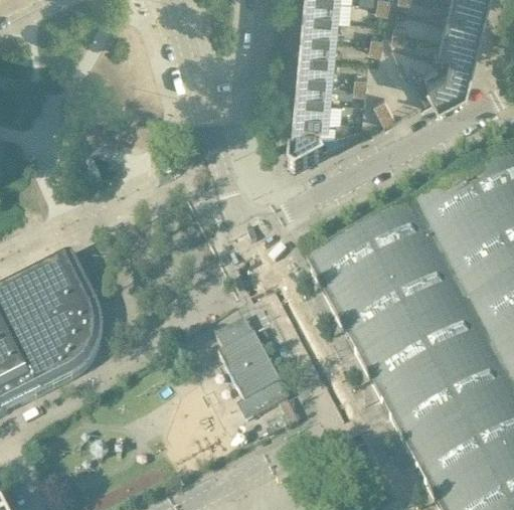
[(338,17),(340,0),(303,0),(302,14),(338,17)]
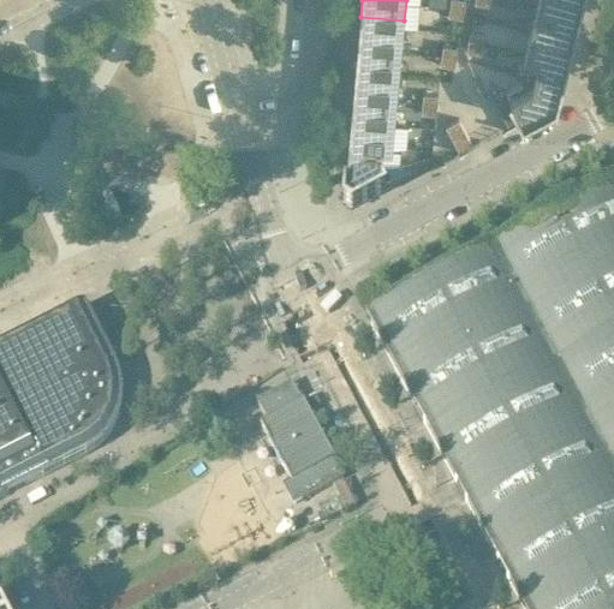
[(463,11),(465,1),(458,0),(451,0),(448,9),(463,11)]
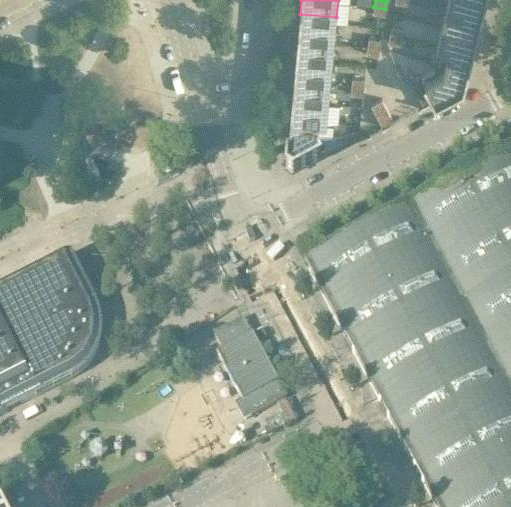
[(481,10),(483,0),(446,0),(446,1),(481,10)]
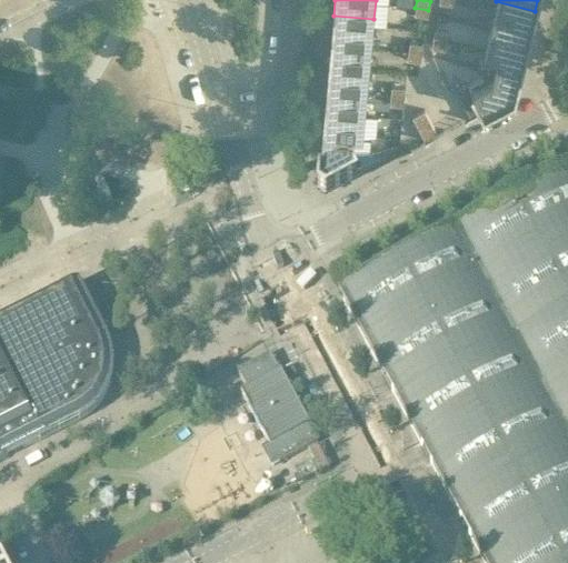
[(529,33),(535,11),(496,1),(490,23),(529,33)]
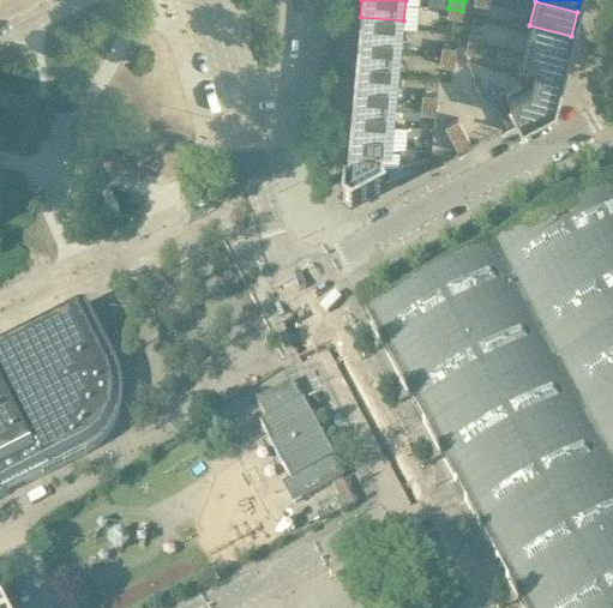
[(401,46),(403,20),(360,17),(358,41),(401,46)]
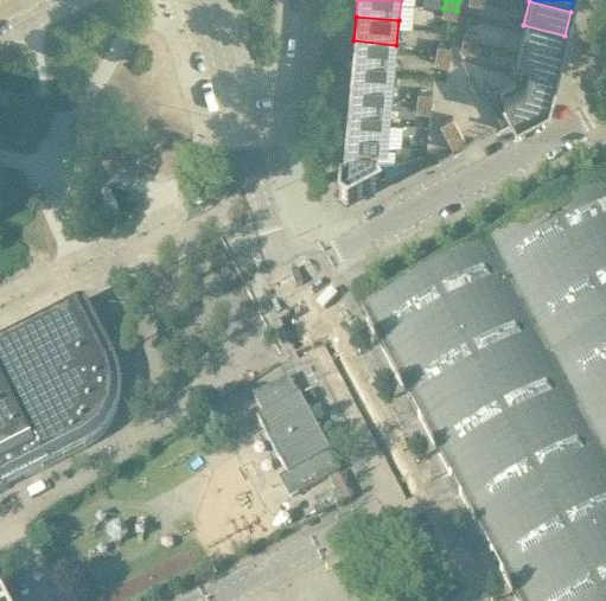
[(477,37),(478,27),(464,25),(463,34),(477,37)]
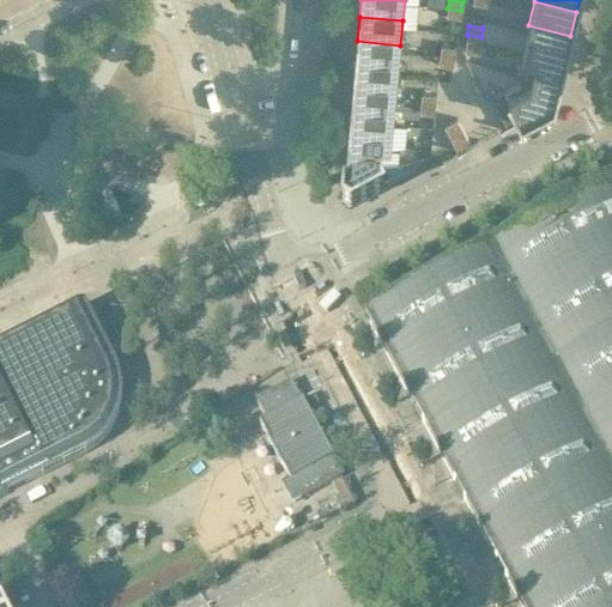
[(564,60),(570,36),(528,25),(522,50),(529,53),(564,60)]
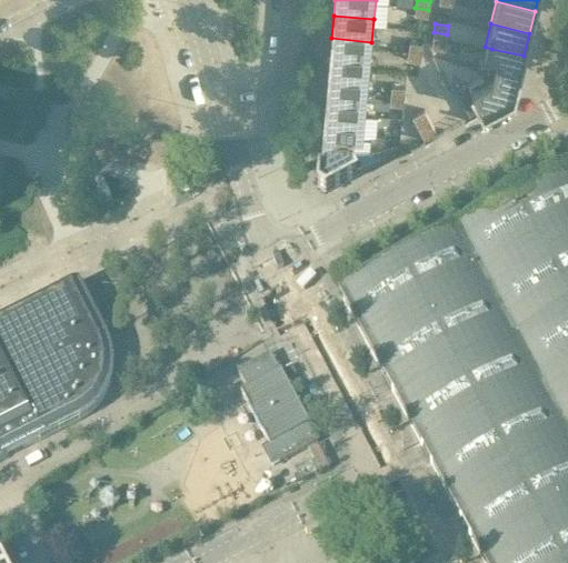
[(445,43),(447,34),(434,32),(432,41),(445,43)]
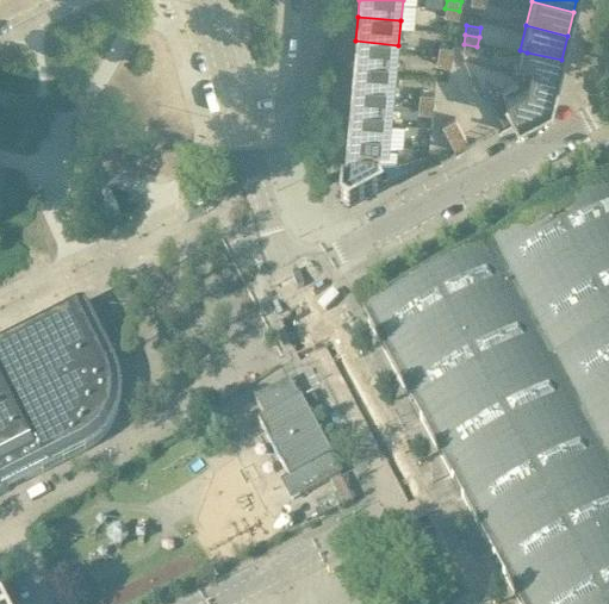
[(453,50),(454,41),(440,38),(439,48),(453,50)]
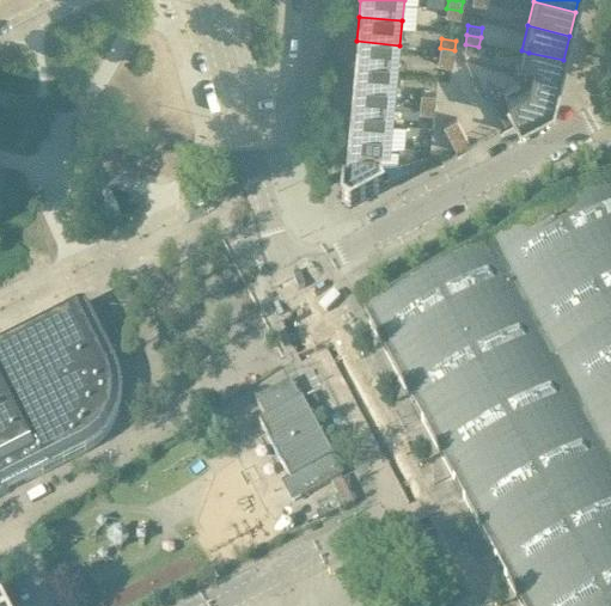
[(397,69),(399,46),(356,41),(354,65),(397,69)]
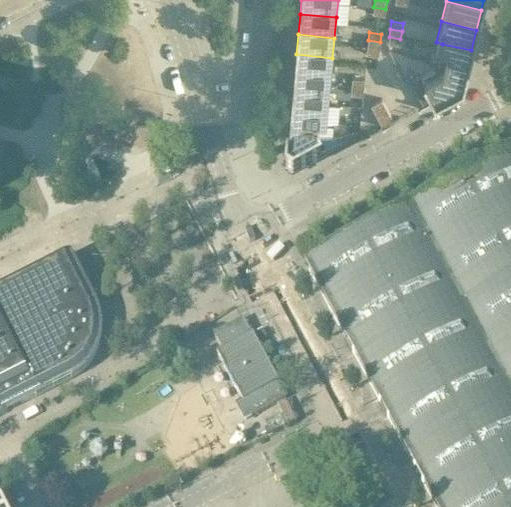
[(378,50),(380,42),(368,40),(367,48),(378,50)]
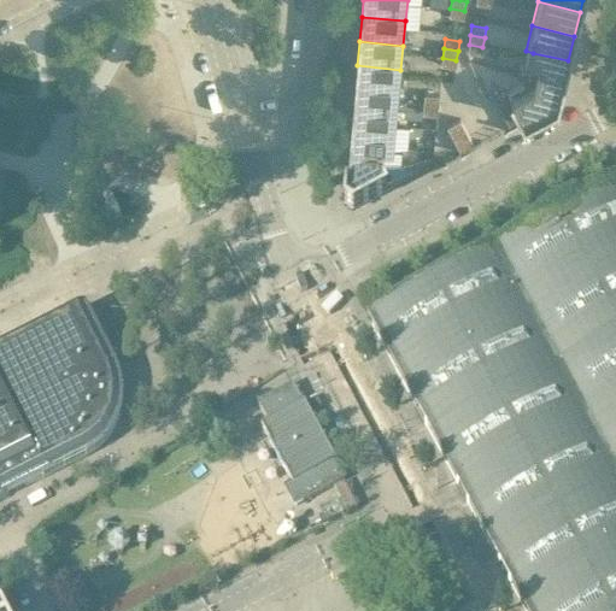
[(559,95),(568,60),(533,53),(528,72),(559,95)]
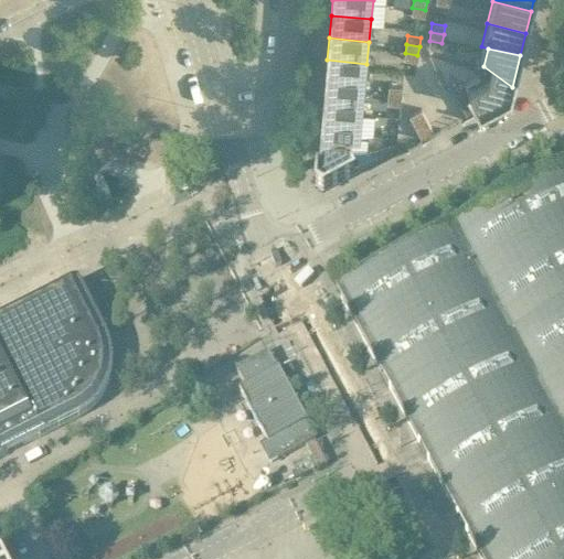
[(364,86),(366,64),(327,60),(325,83),(364,86)]
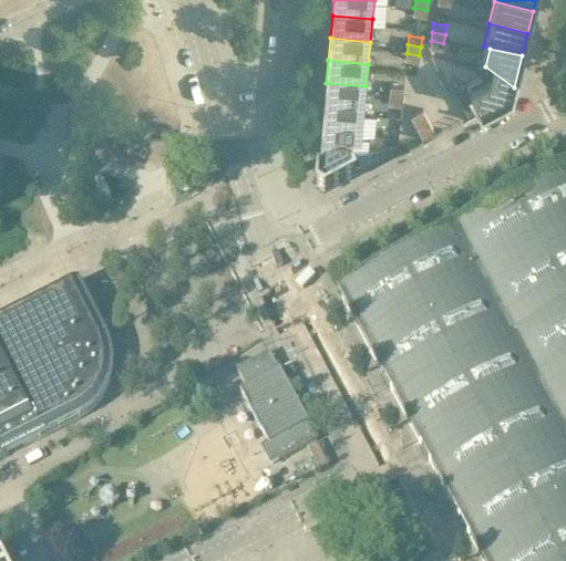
[(514,87),(485,66),(467,76),(472,84),(482,105),(514,87)]
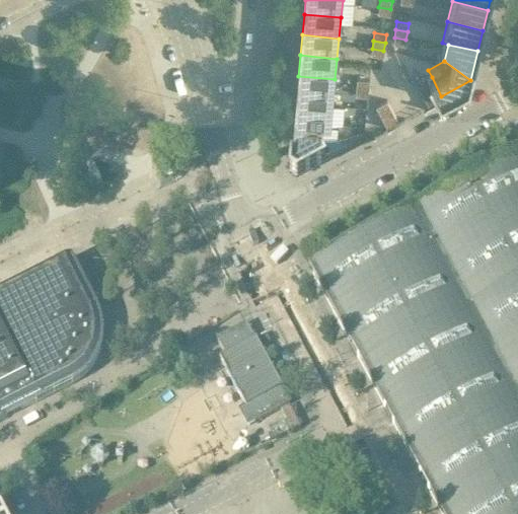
[(432,77),(428,70),(416,76),(420,83),(432,77)]
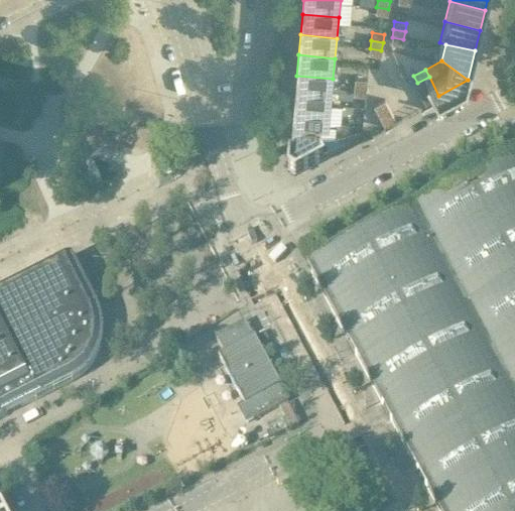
[(367,82),(368,74),(356,73),(355,81),(367,82)]
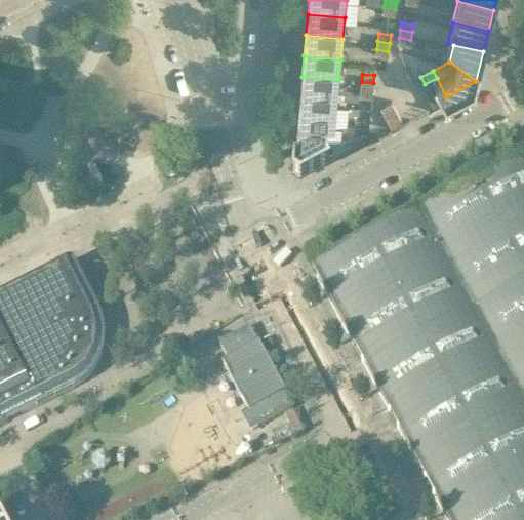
[(336,101),(338,80),(301,77),(300,97),(336,101)]
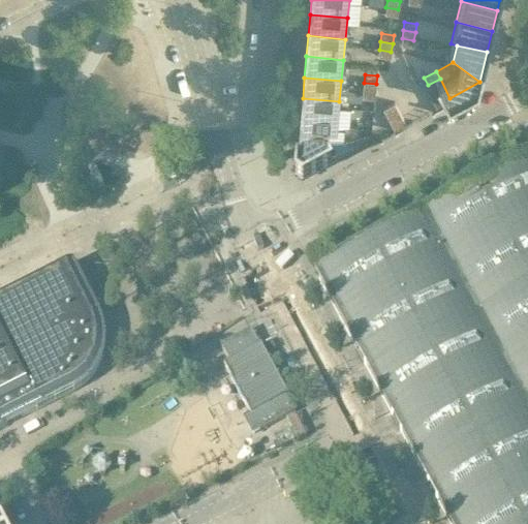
[(449,98),(440,79),(428,85),(438,104),(449,98)]
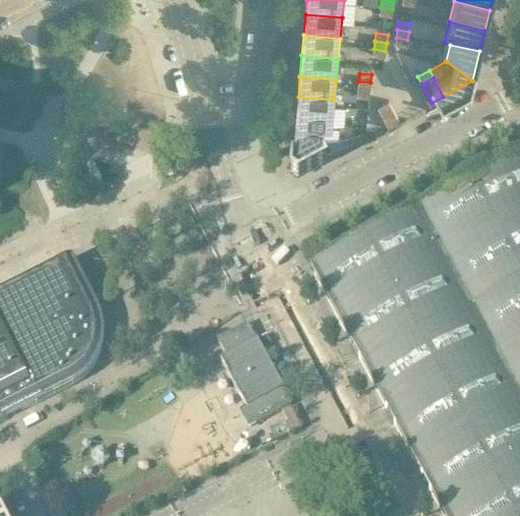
[(369,91),(370,82),(358,81),(357,90),(369,91)]
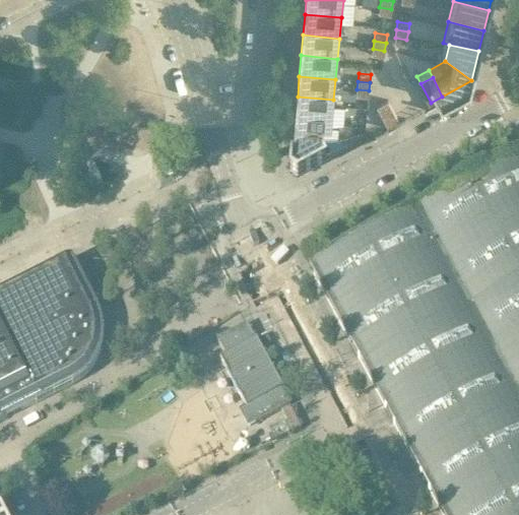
[(392,103),(388,94),(378,101),(382,109),(392,103)]
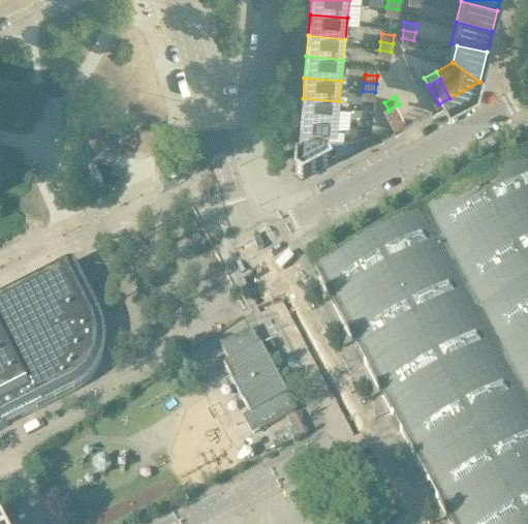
[(337,123),(339,101),(303,98),(301,119),(337,123)]
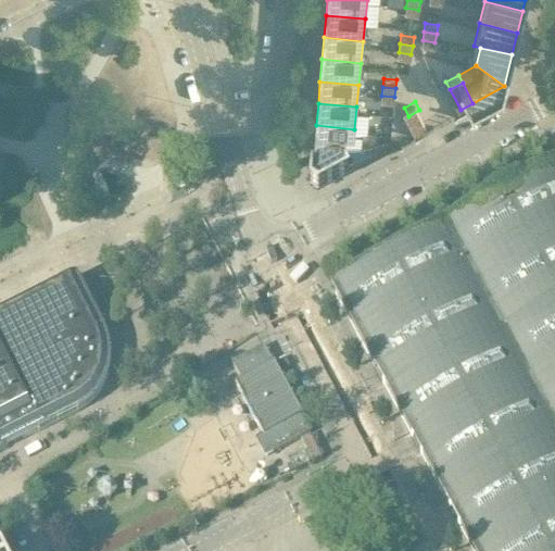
[(425,119),(419,110),(408,116),(413,124),(425,119)]
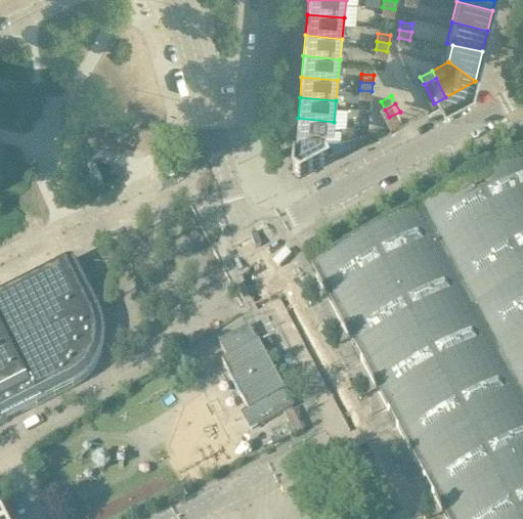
[(404,120),(400,112),(389,117),(392,123),(394,122),(395,124),(404,120)]
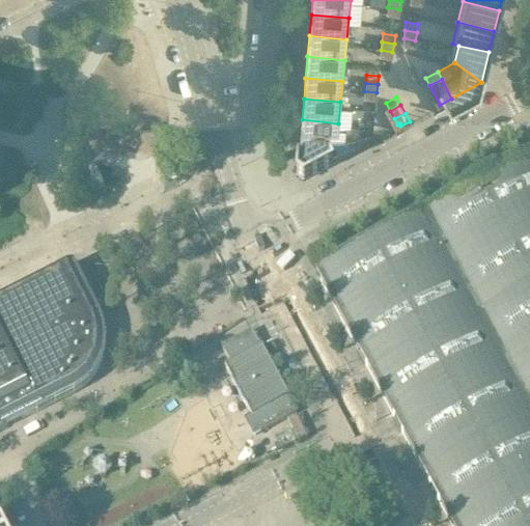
[(330,142),(332,123),(338,125),(338,123),(302,119),(298,157),(330,142)]
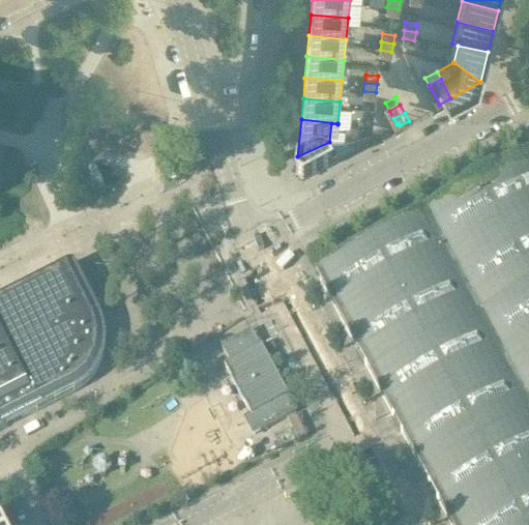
[(304,177),(338,158),(336,156),(329,142),(297,156),(296,172),(304,177)]
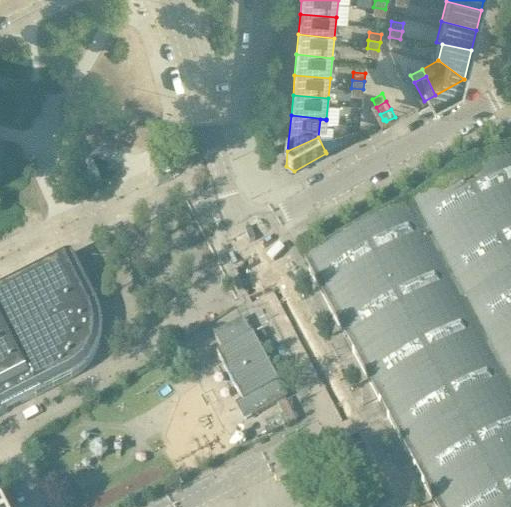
[(510,145),(311,258),(309,265),(438,506),(510,506),(510,145)]
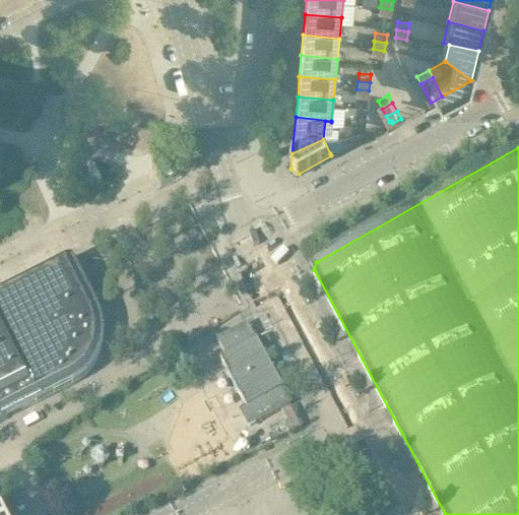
[(91,156),(70,168),(77,183),(80,189),(103,179),(91,156)]
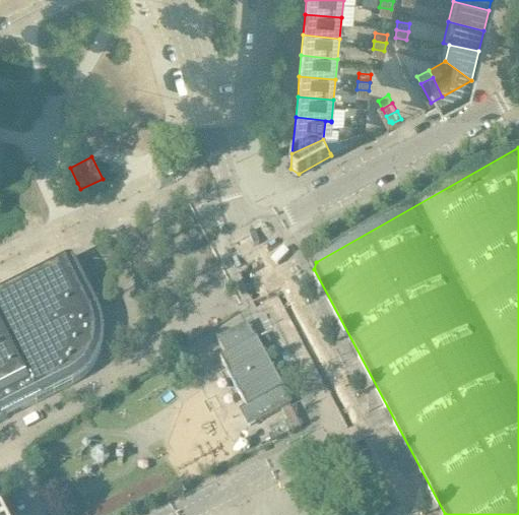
[(0,417),(73,381),(96,358),(99,355),(100,351),(101,348),(102,345),(103,342),(104,339),(104,336),(105,333),(105,330),(103,318),(98,305),(72,254),(0,290),(0,417)]
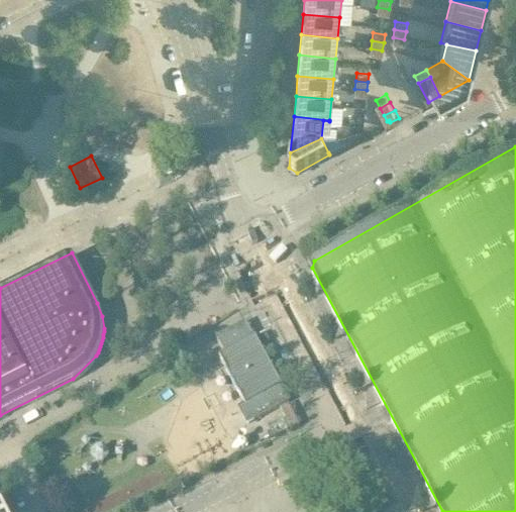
[(248,421),(289,399),(281,383),(282,383),(255,333),(254,334),(245,318),(244,319),(216,334),(225,349),(219,352),(248,406),(242,409),(248,421)]
